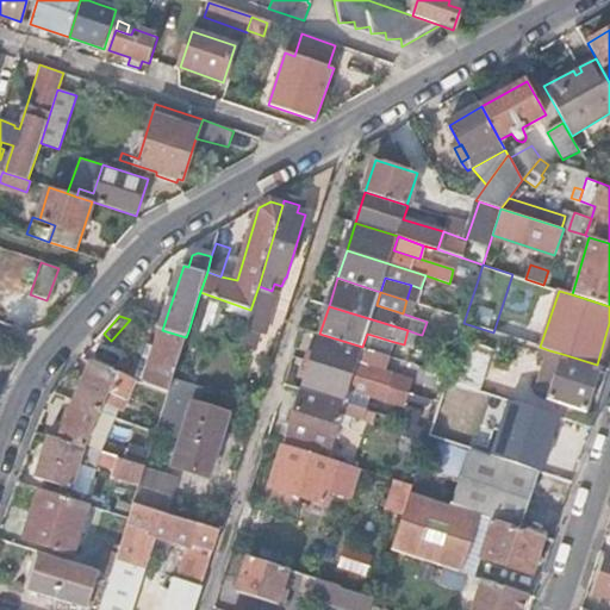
[(417,334),(408,330),(404,344),(412,348),(417,334)]
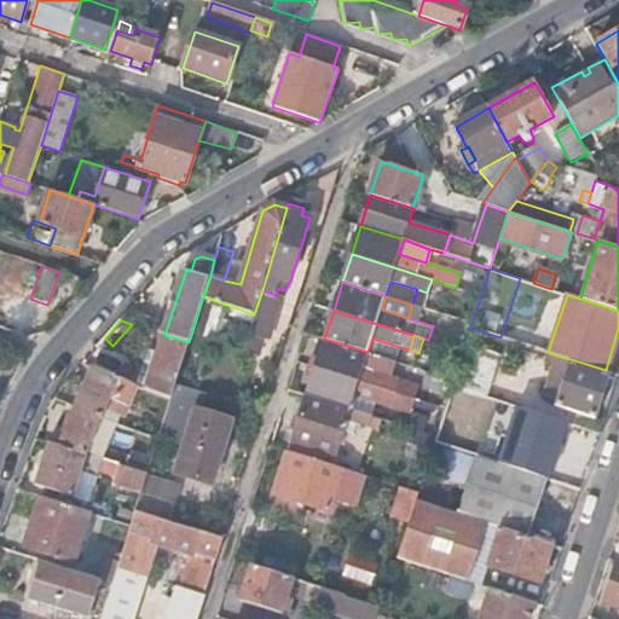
[(368,352),(324,339),(316,366),(395,391),(399,379),(385,372),(363,366),(368,352)]
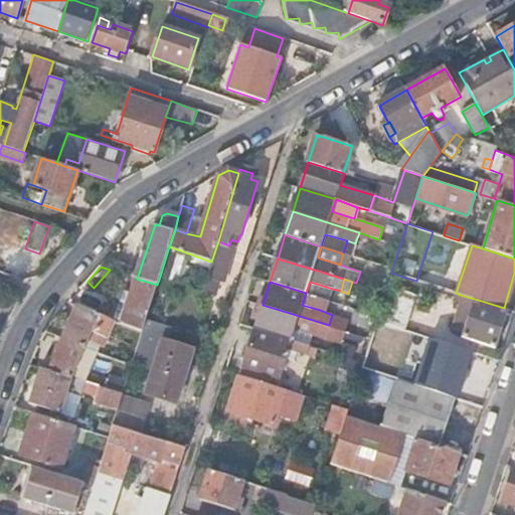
[(323,299),(329,300),(333,289),(310,282),(306,293),(323,299)]
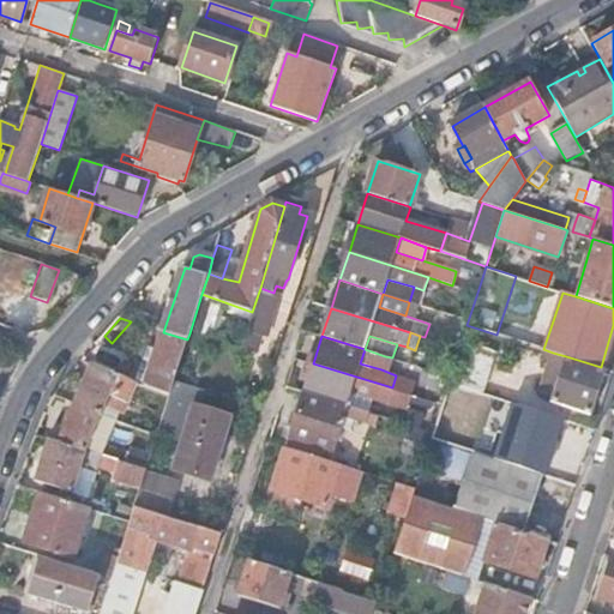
[(477,348),(462,342),(459,348),(450,380),(464,385),(482,391),(488,372),(471,366),(477,348)]
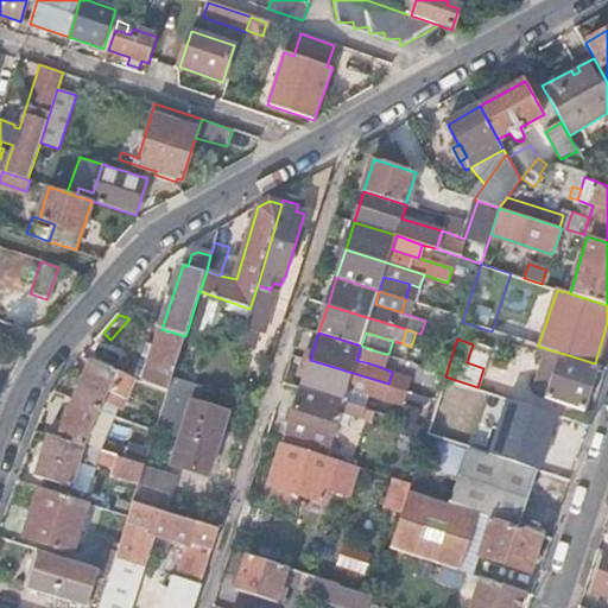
[(381,353),(361,346),(356,360),(378,366),(381,353)]
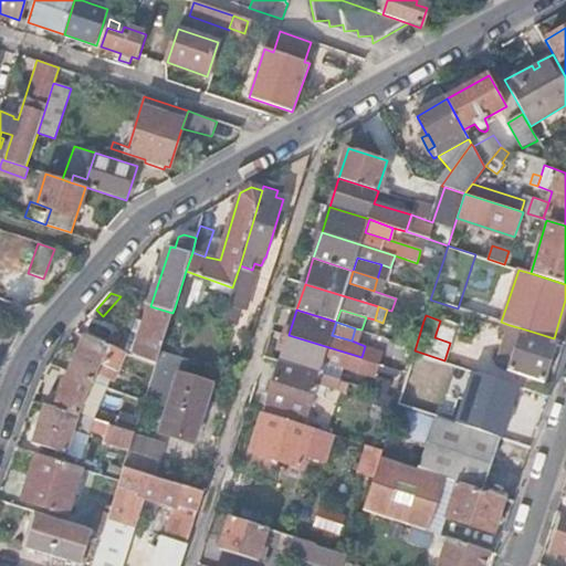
[(522,328),(510,325),(500,358),(511,363),(522,328)]
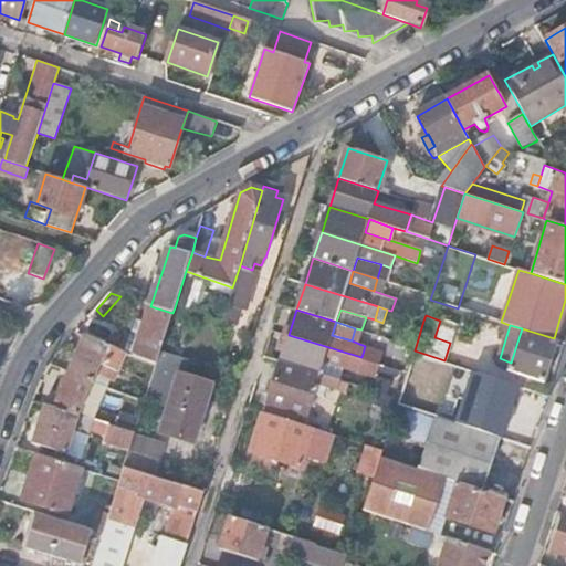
[(544,381),(557,339),(554,338),(522,328),(511,363),(509,370),(544,381)]
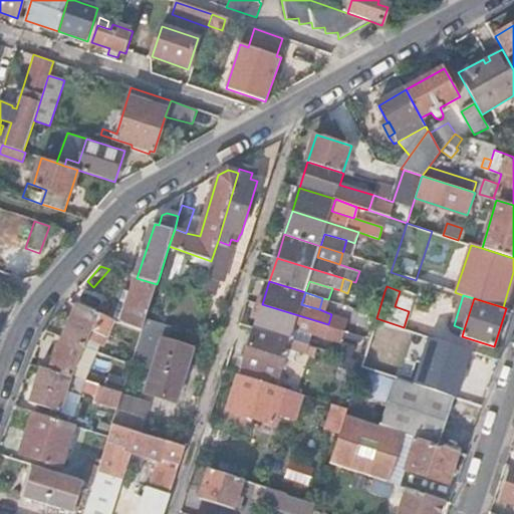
[(79,304),(65,337),(85,345),(87,340),(103,345),(115,320),(79,304)]
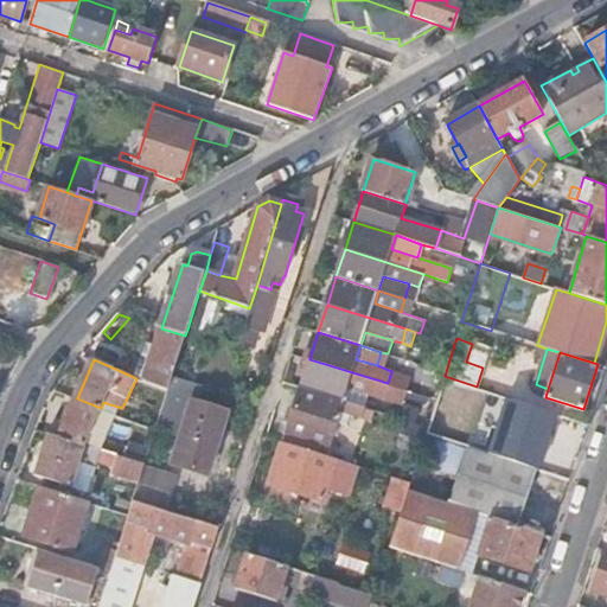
[(388,383),(310,359),(300,388),(344,401),(347,387),(383,397),(388,383)]
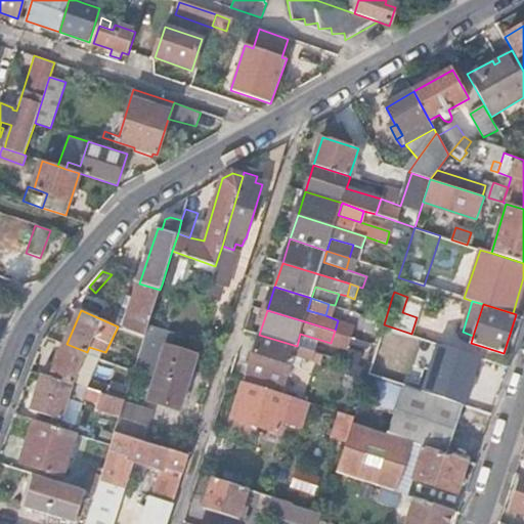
[(353,325),(338,320),(335,331),(350,336),(353,325)]
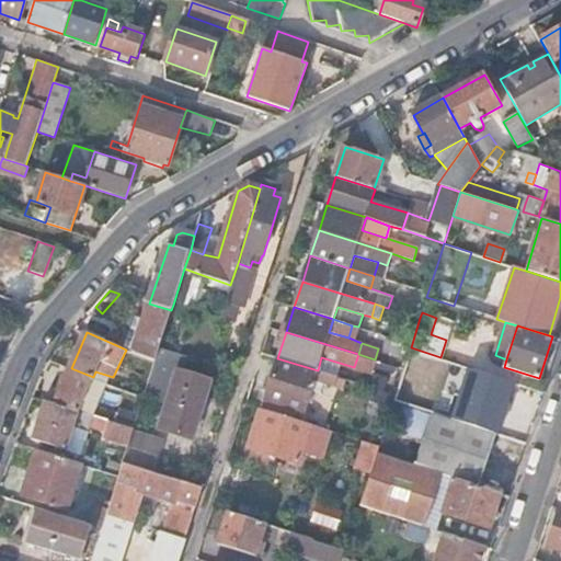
[(178,371),(183,355),(159,347),(153,364),(178,371)]
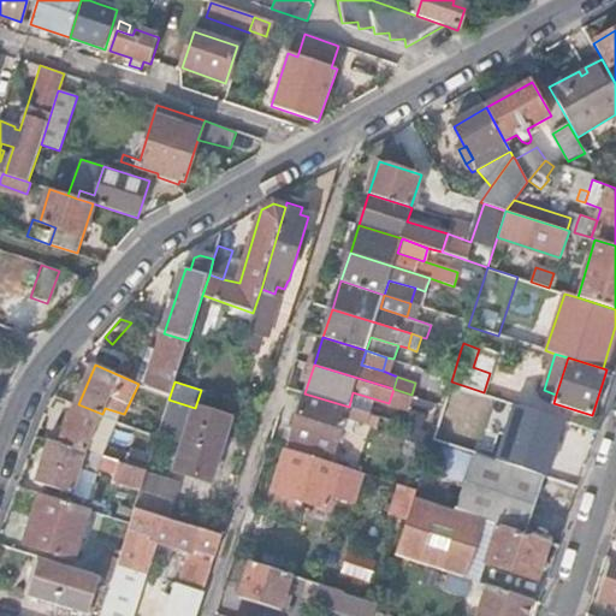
[(456,413),(466,386),(451,381),(444,404),(443,408),(442,409),(456,413)]
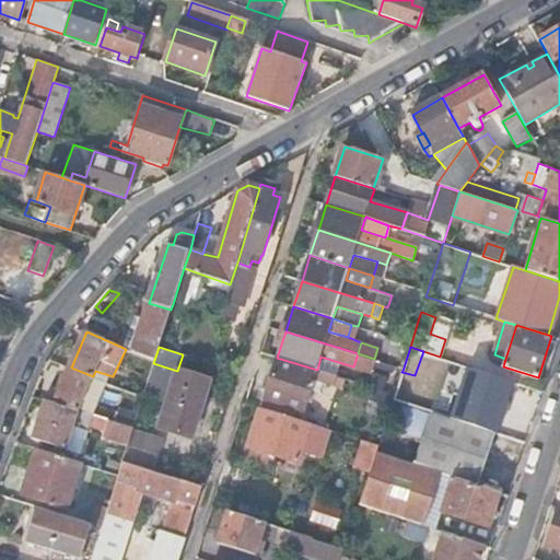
[(317,370),(277,358),(264,399),(303,411),(313,380),(334,385),(337,375),(317,370)]
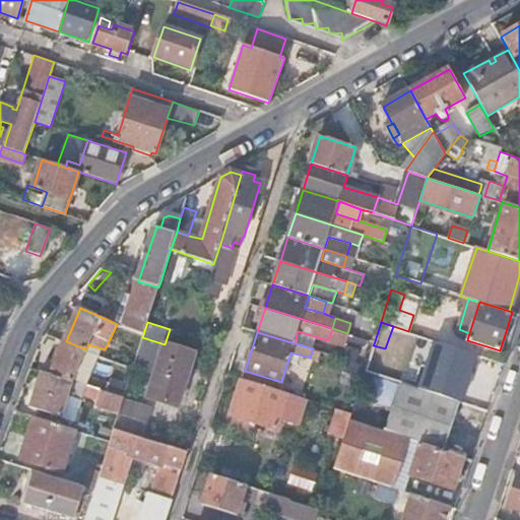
[(142,337),(134,366),(155,372),(165,344),(142,337)]
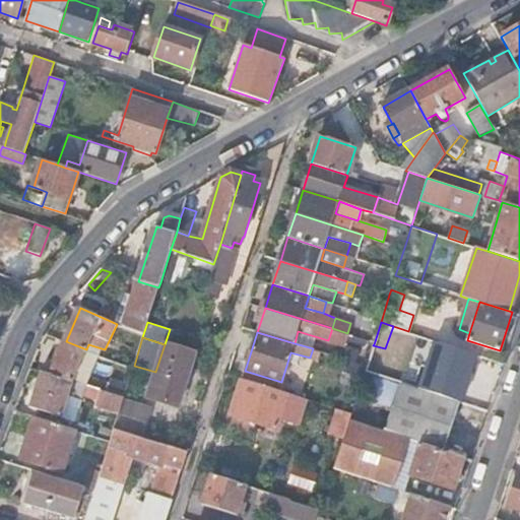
[(66,341),(52,375),(62,378),(73,381),(87,385),(101,354),(86,349),(66,341)]
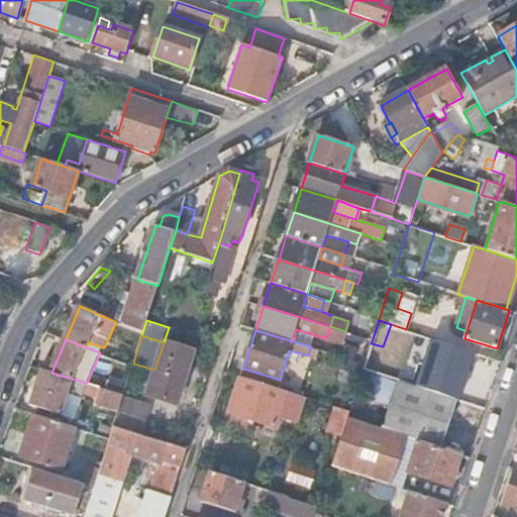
[(164,342),(154,370),(147,396),(176,405),(192,351),(164,342)]
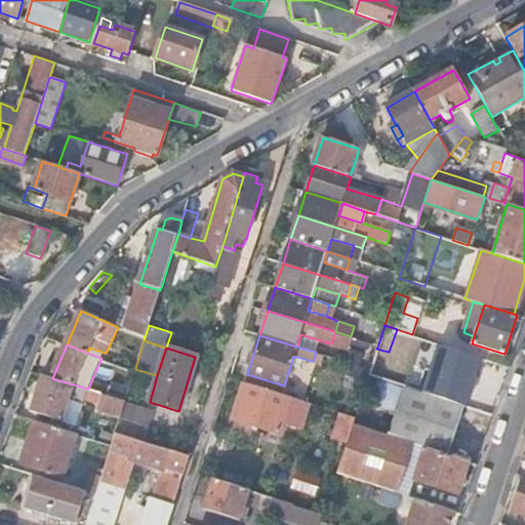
[(380,378),(389,352),(376,349),(370,368),(369,374),(380,378)]
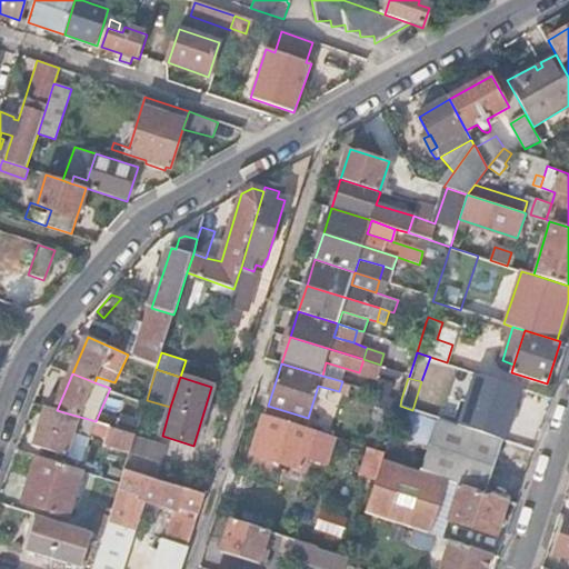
[(503,440),(513,443),(525,407),(479,391),(467,428),(503,440)]
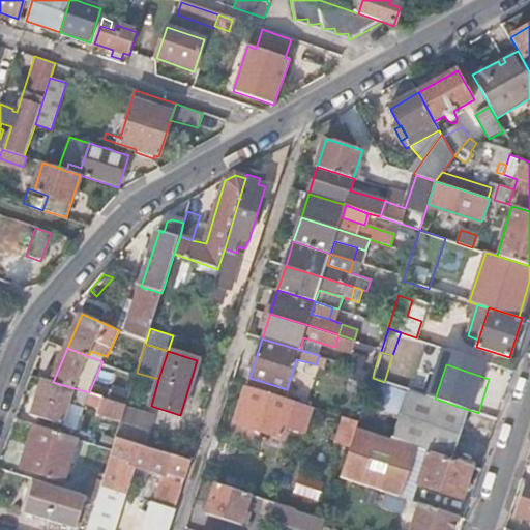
[(53,382),(41,379),(31,415),(63,424),(69,404),(84,409),(86,404),(89,392),(75,388),(63,385),(53,382)]
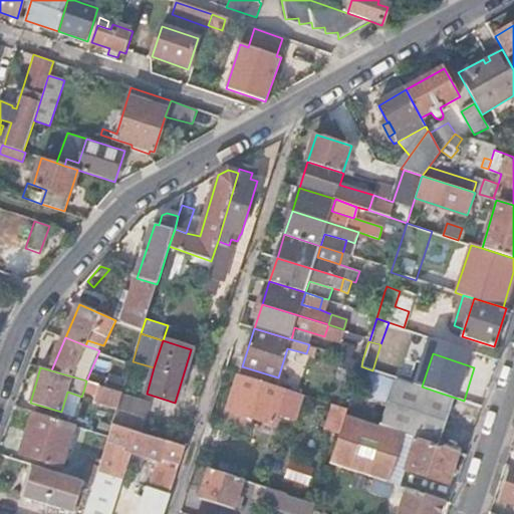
[(363,392),(384,401),(393,379),(372,370),(363,392)]
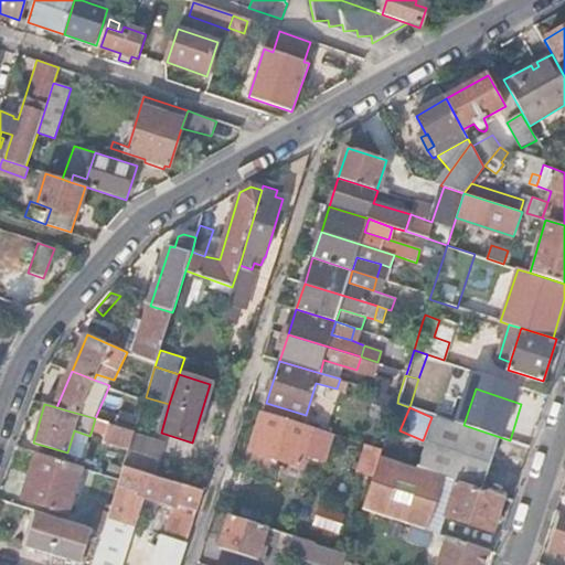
[(120,413),(116,425),(135,430),(139,418),(120,413)]
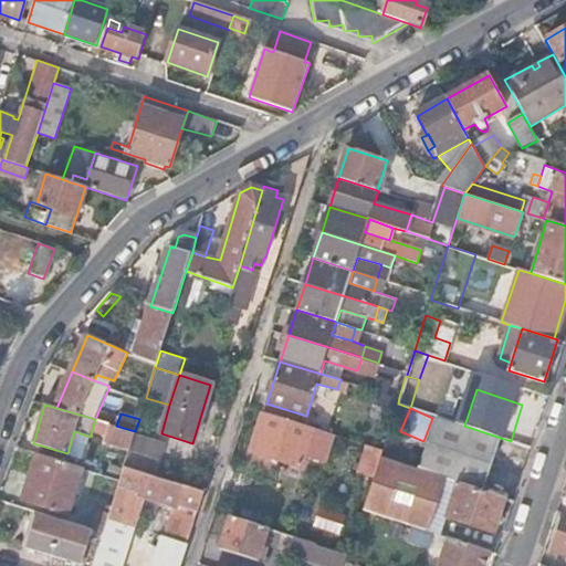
[(312,428),(263,413),(252,452),(300,467),(303,456),(305,449),(311,432),(312,428)]
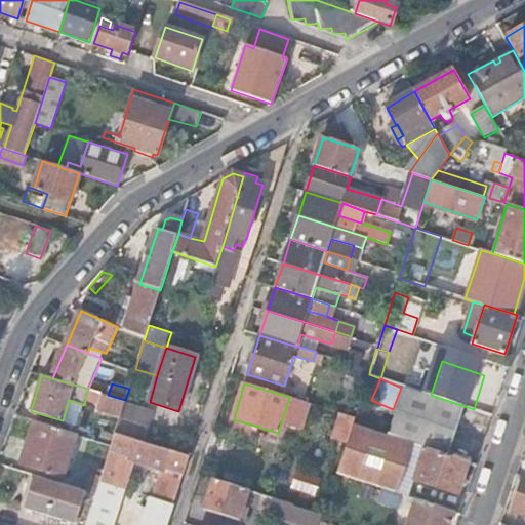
[(431,395),(407,387),(391,435),(411,442),(426,447),(448,454),(465,406),(431,395)]
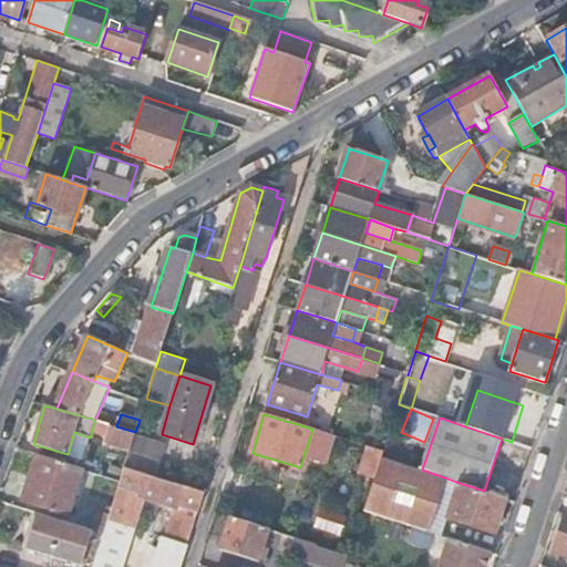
[(95,420),(92,432),(107,437),(105,443),(130,451),(135,434),(135,432),(116,426),(95,420)]
